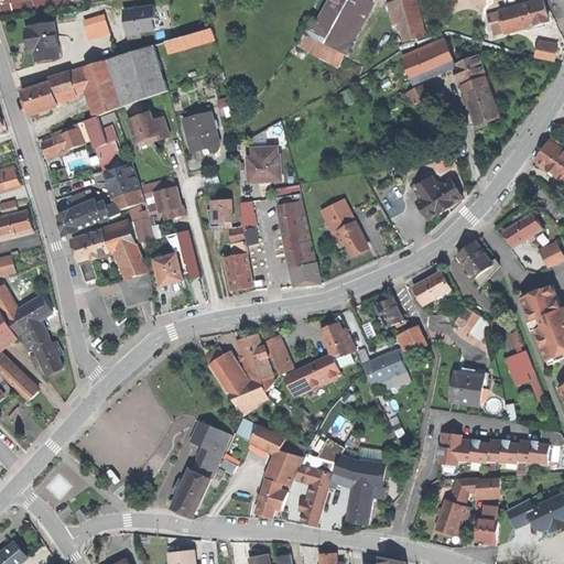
[(49,0),(22,0),(25,10),(50,4),(49,0)]
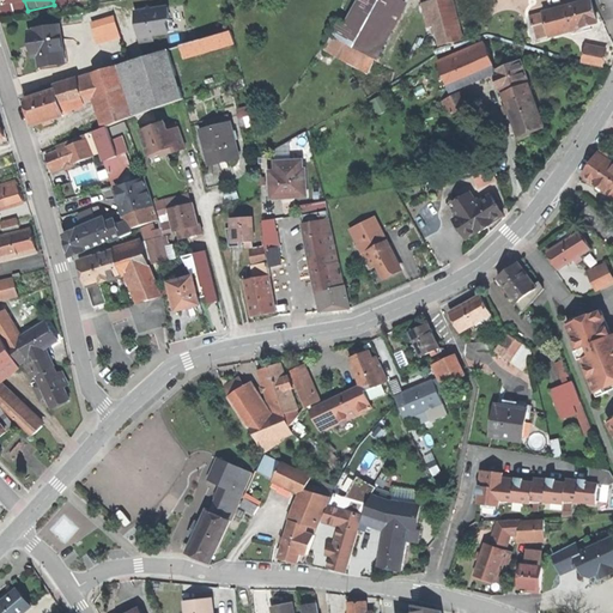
[(407,6),(406,0),(362,0),(350,25),(341,20),(326,47),(370,71),(407,6)]
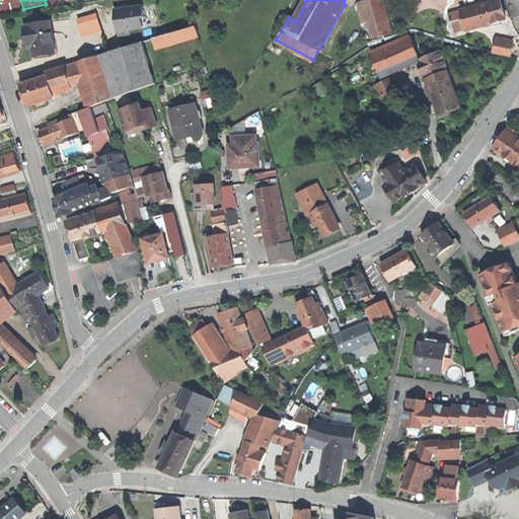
[(382,0),(367,0),(364,1),(366,9),(384,4),(382,0)]
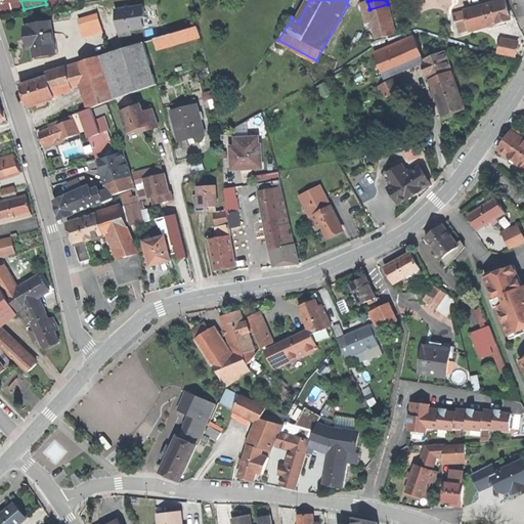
[(468,17),(471,30),(511,18),(509,10),(506,0),(503,0),(466,10),(468,17)]
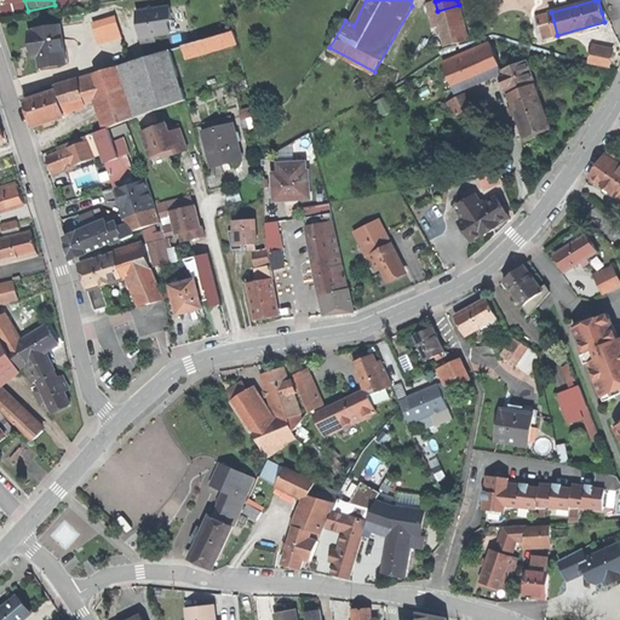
[(430,13),(437,12),(437,11),(435,1),(428,4),(430,13)]
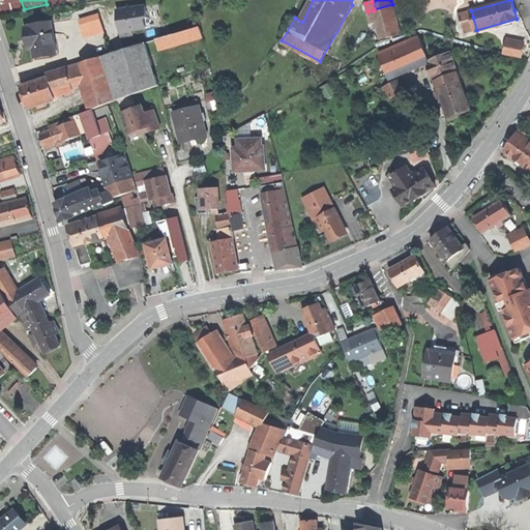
[(400,35),(392,4),(374,9),(374,10),(382,39),(400,35)]
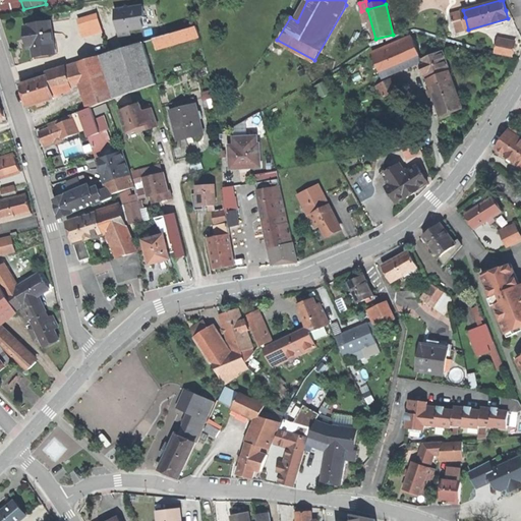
[(123,10),(114,11),(115,17),(118,37),(130,35),(129,31),(142,29),(140,18),(143,17),(142,7),(129,8),(126,5),(123,10)]
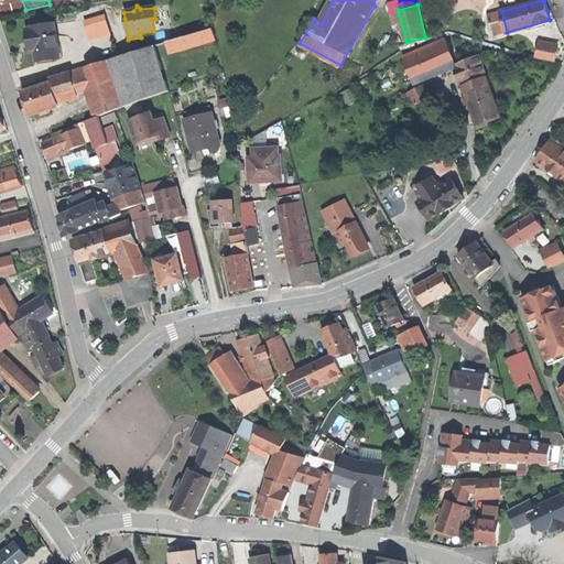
[(490,22),(503,19),(501,11),(488,14),(490,22)]
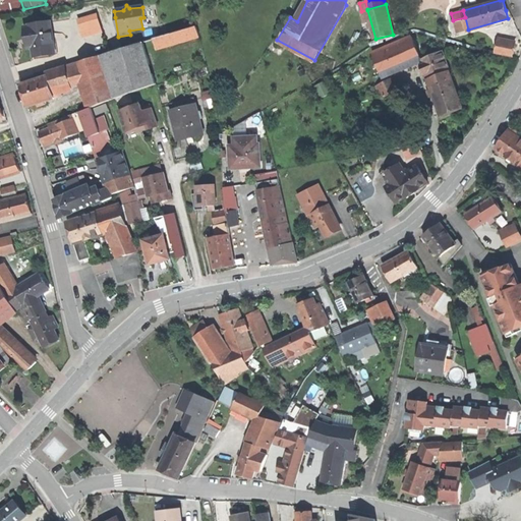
[(78,19),(83,38),(102,33),(97,14),(78,19)]
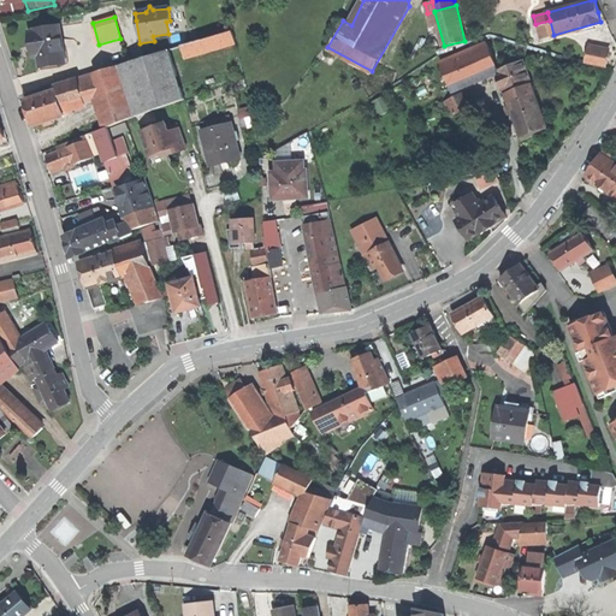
[(36,31),(30,31),(31,45),(34,57),(40,55),(41,66),(58,64),(55,53),(65,52),(60,25),(36,29),(36,31)]
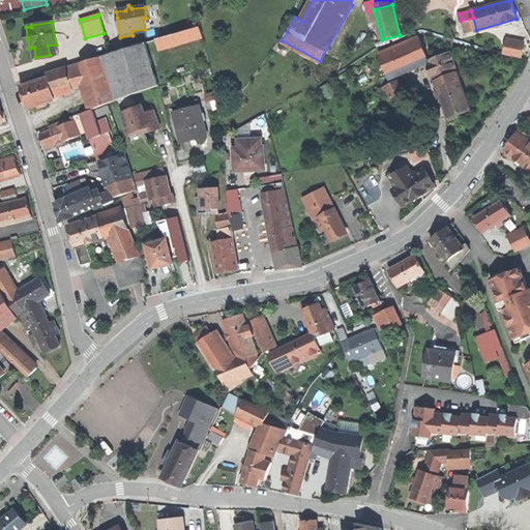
[(201,26),(146,42),(149,54),(204,36),(201,26)]
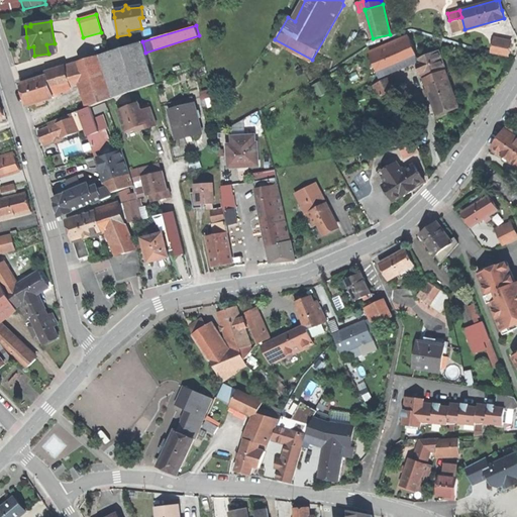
[(379,75),(417,58),(408,35),(369,53),(379,75)]
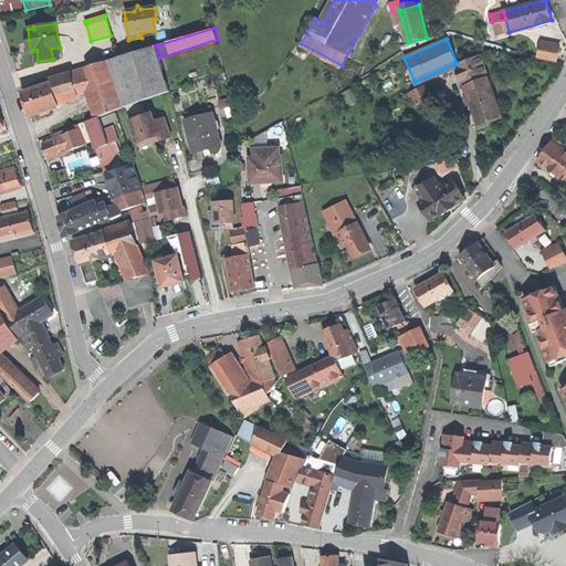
[(544,41),(541,58),(557,62),(561,45),(544,41)]
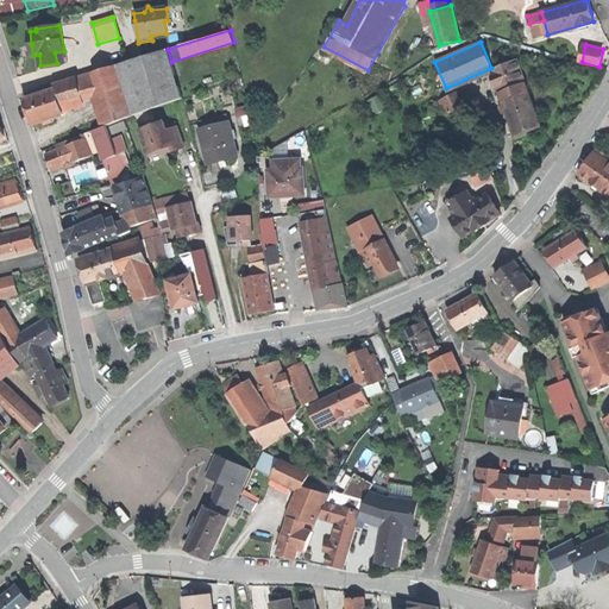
[(168,49),(119,64),(131,102),(149,96),(154,110),(183,98),(171,62),(168,49)]
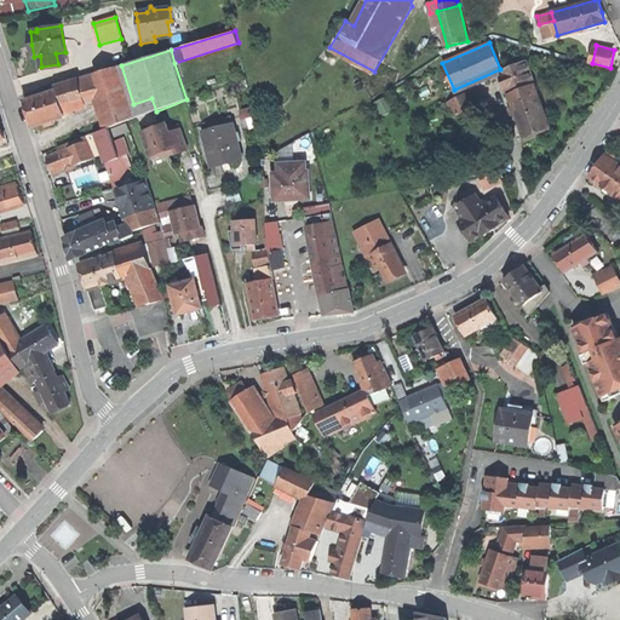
[(67,63),(65,52),(56,53),(58,64),(67,63)]
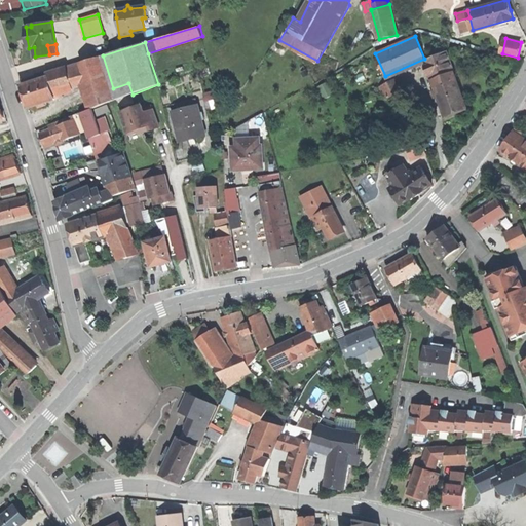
[(423,61),(430,80),(453,72),(446,52),(423,61)]
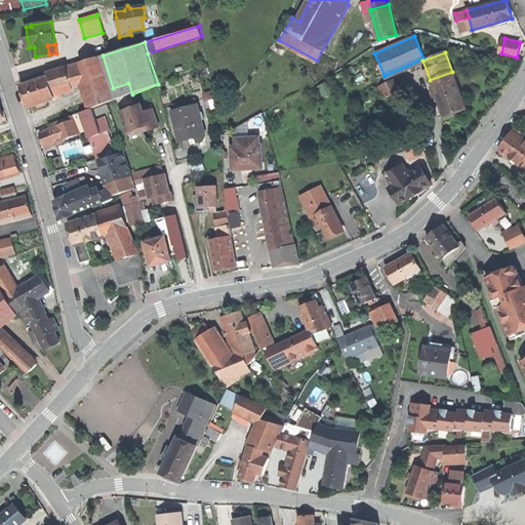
[(50,73),(51,77),(56,92),(84,84),(91,108),(116,99),(113,88),(103,55),(50,73)]
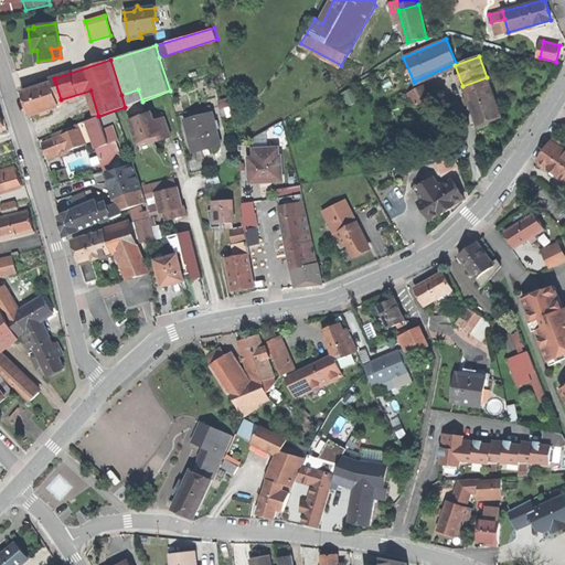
[(462,86),(478,125),(489,120),(501,116),(487,77),(462,86)]
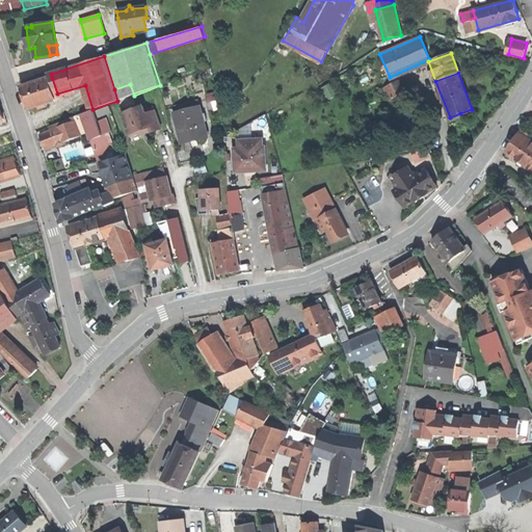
[(52,78),(24,86),(27,97),(31,109),(59,100),(57,94),(52,78)]
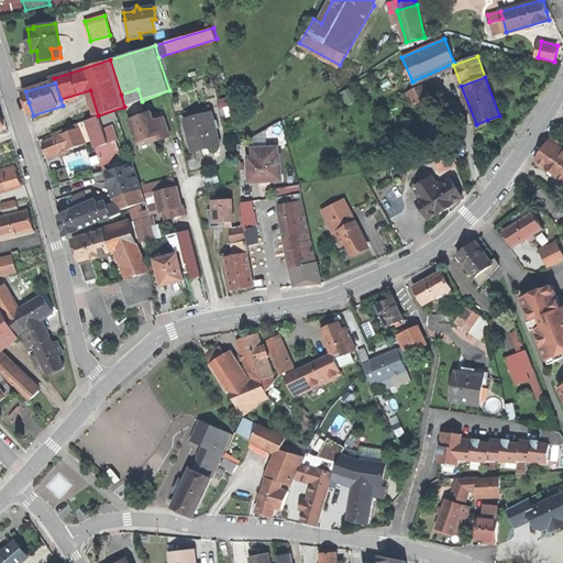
[(138,89),(121,95),(124,107),(142,101),(138,89)]
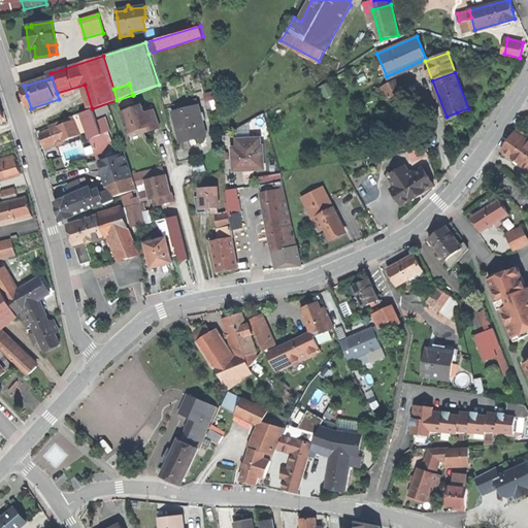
[(389,85),(382,88),(388,98),(394,95),(389,85)]
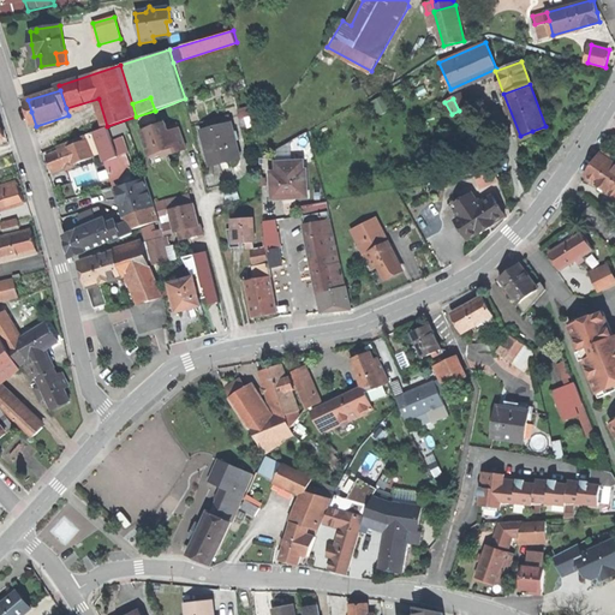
[(139,132),(148,156),(159,153),(172,148),(174,153),(185,149),(178,129),(167,132),(165,124),(139,132)]
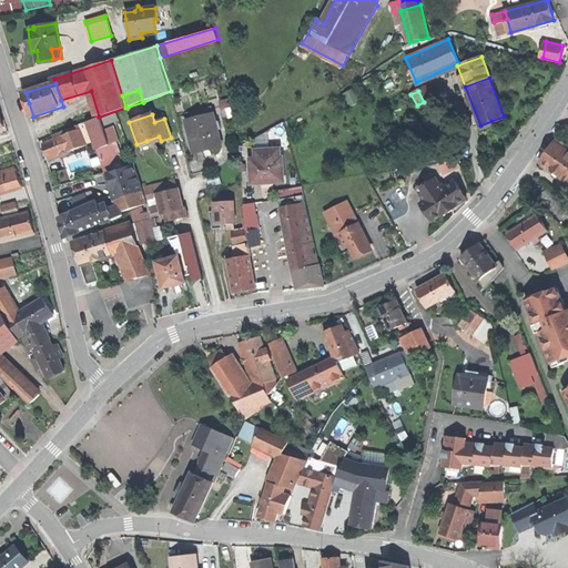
[(186,121),(194,152),(201,151),(221,145),(216,130),(215,123),(213,114),(186,121)]
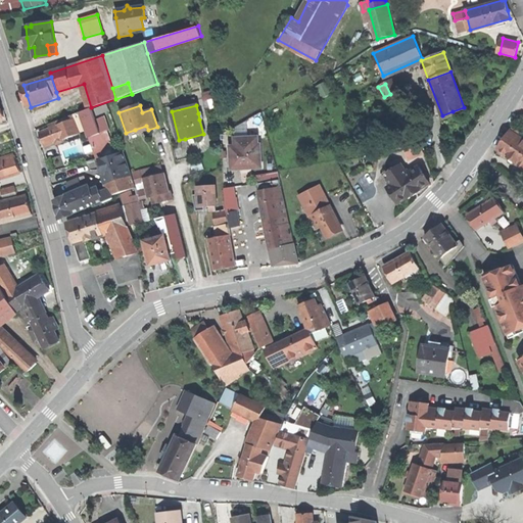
[(91,108),(80,112),(86,129),(89,137),(100,133),(95,120),(91,108)]
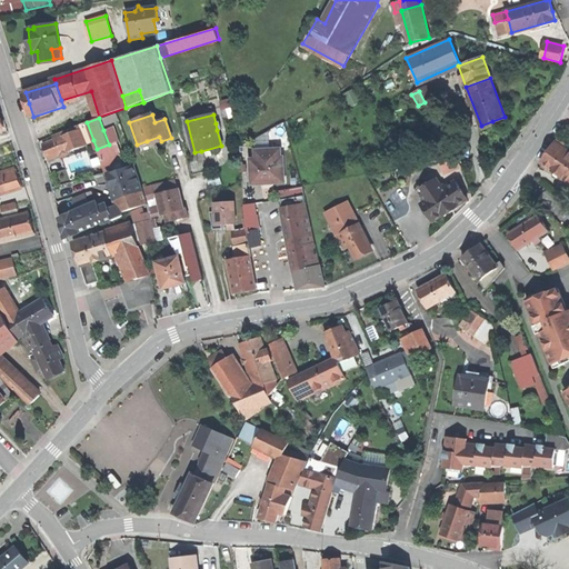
[(87,122),(78,126),(86,143),(93,140),(87,122)]
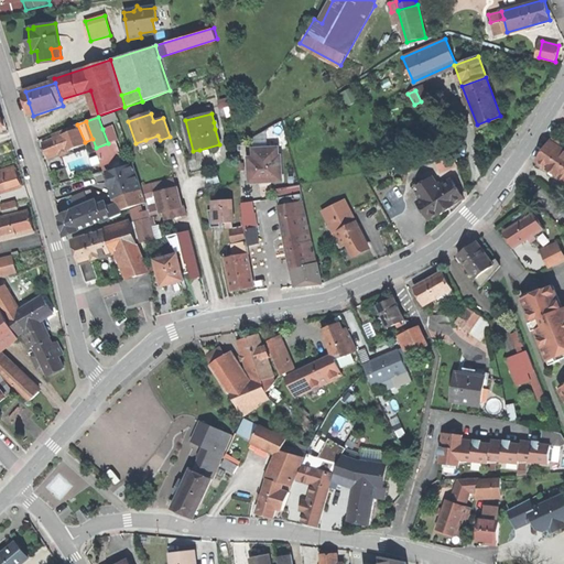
[(44,151),(46,156),(57,152),(64,150),(64,152),(67,150),(85,143),(85,142),(77,125),(52,134),(53,139),(42,143),(44,151)]
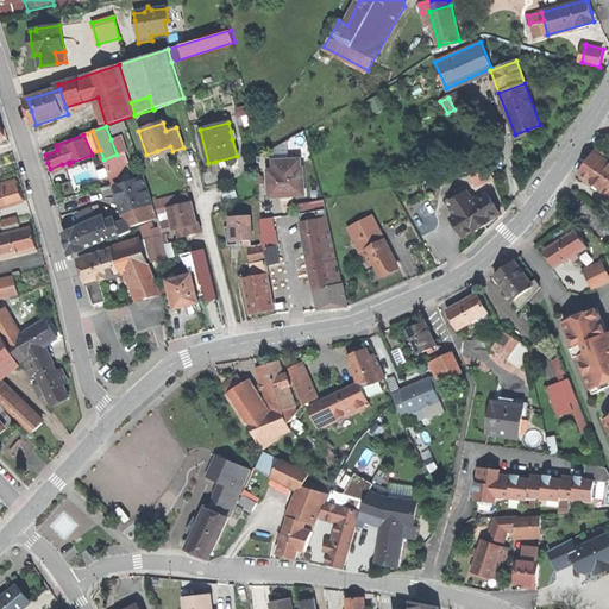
[(121,136),(111,139),(117,155),(119,154),(127,151),(121,136)]
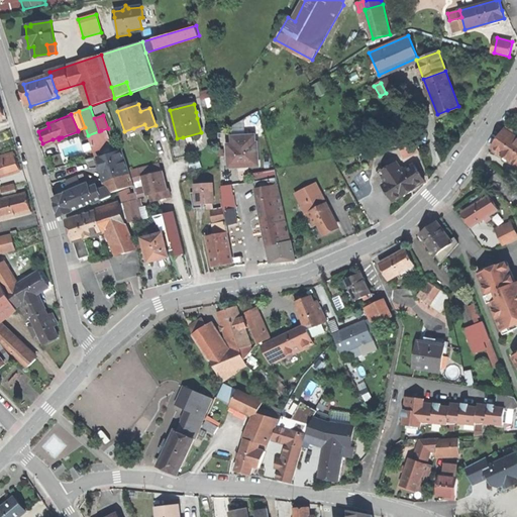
[(508,125),(504,129),(510,134),(514,129),(508,125)]
